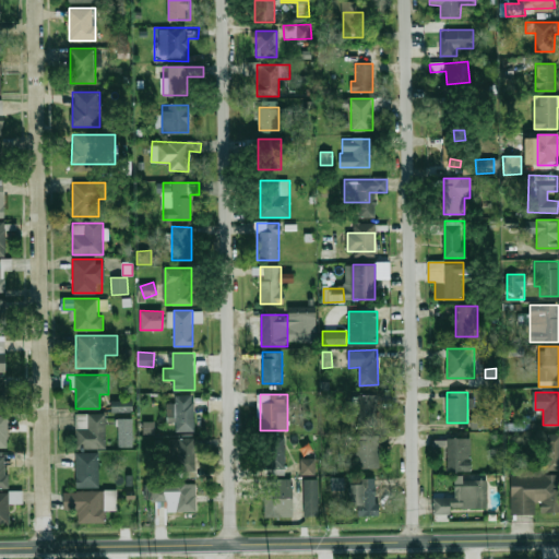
[(378,426),(378,394),(357,394),(357,426),(378,426)]
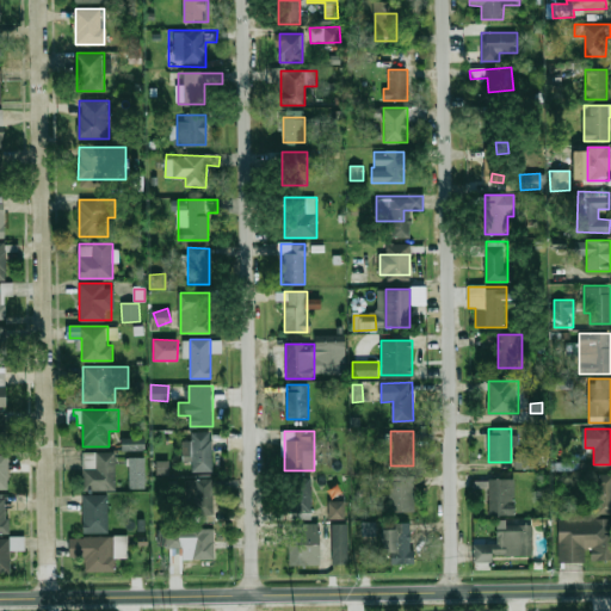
[(192,474),(213,474),(213,432),(192,432),(192,474)]
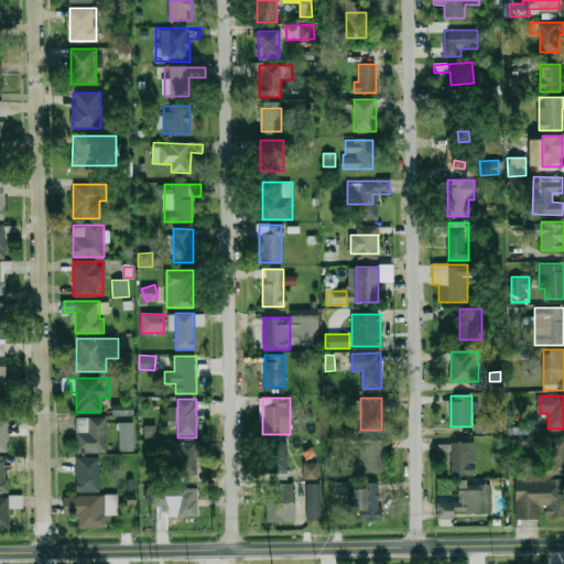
[(112,405),(112,414),(132,414),(132,405),(112,405)]
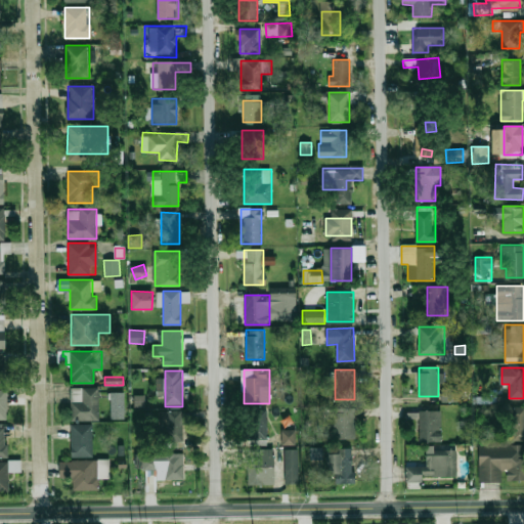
[(71,420),(99,420),(99,387),(71,387),(71,420)]
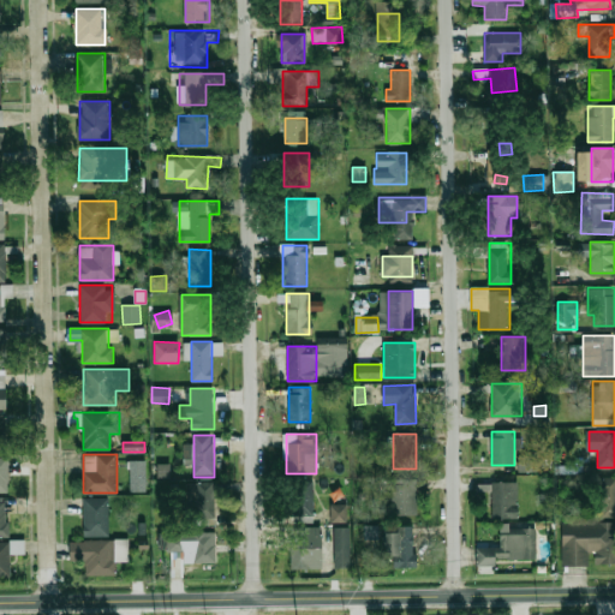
[(145,491),(145,460),(129,460),(129,491),(145,491)]
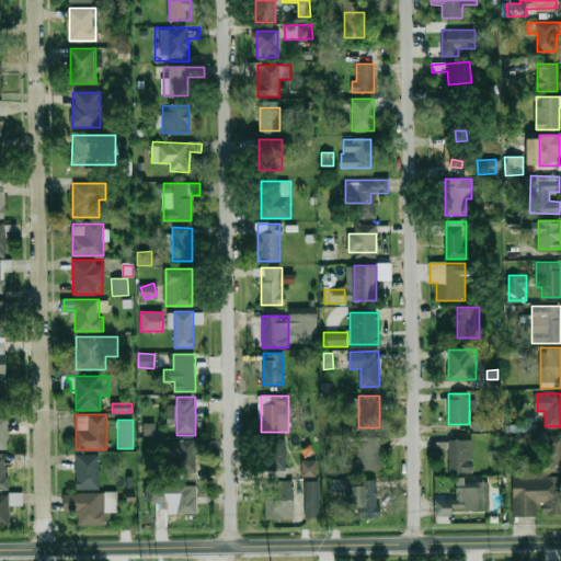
[(144,436),(155,435),(155,423),(144,423),(144,436)]
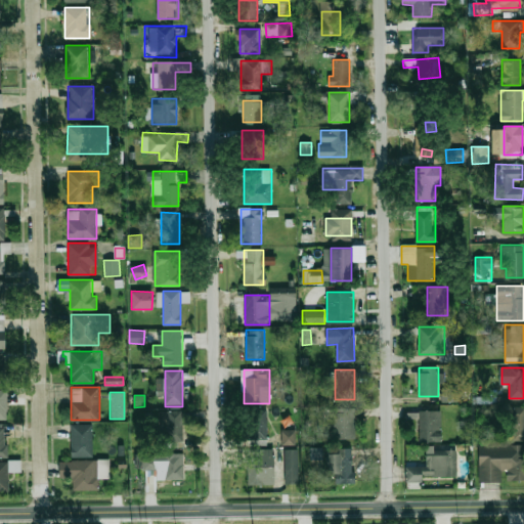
[(332,439),(355,439),(355,407),(332,407),(332,439)]
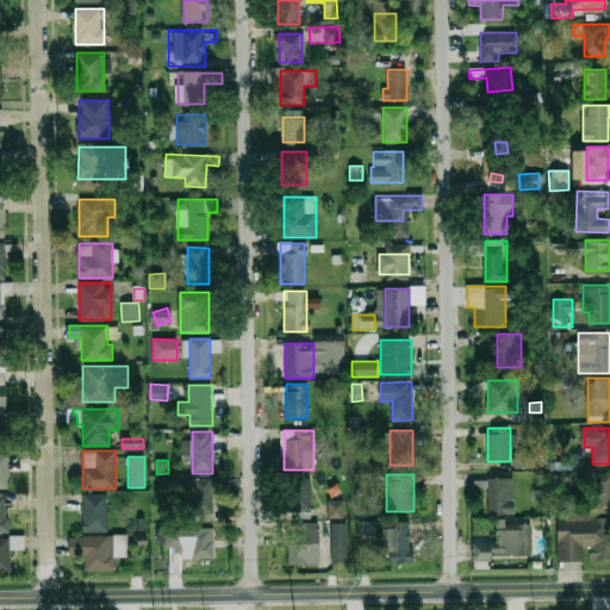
[(609,508),(609,474),(583,474),(583,508),(609,508)]
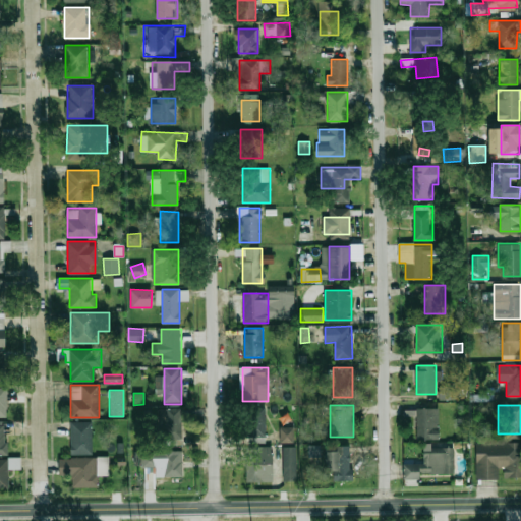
[(439,439),(439,407),(416,407),(416,439),(439,439)]
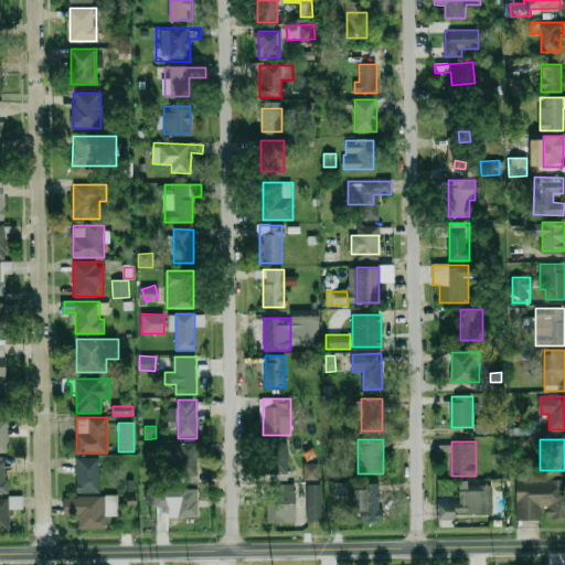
[(288,479),(288,443),(267,443),(267,479),(288,479)]
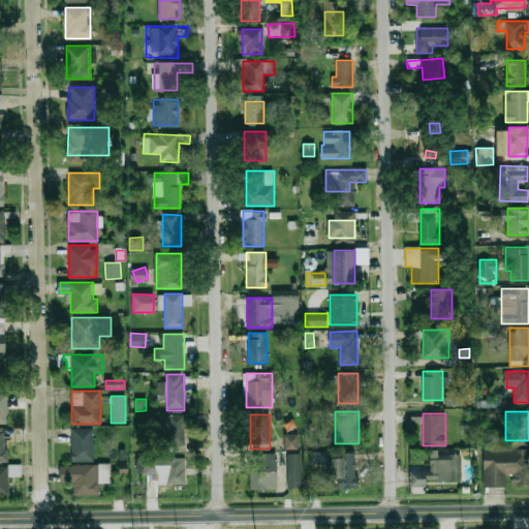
[(184,415),(162,415),(162,444),(184,444),(184,415)]
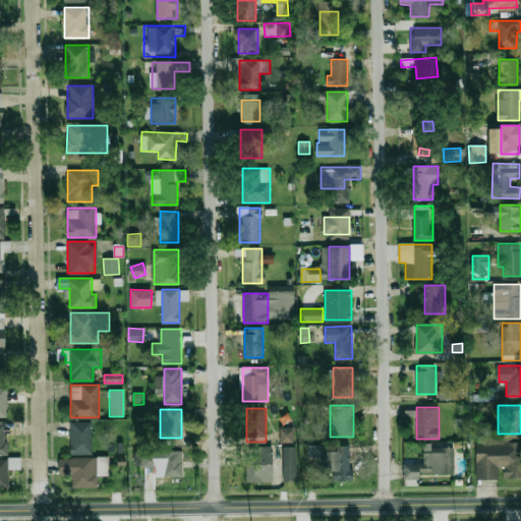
[(93,421),(70,421),(70,454),(93,454),(93,421)]
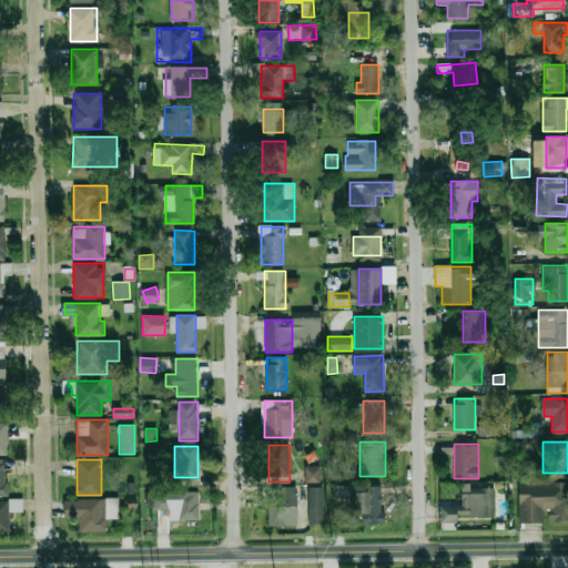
[(305,482),(320,482),(320,466),(305,466),(305,482)]
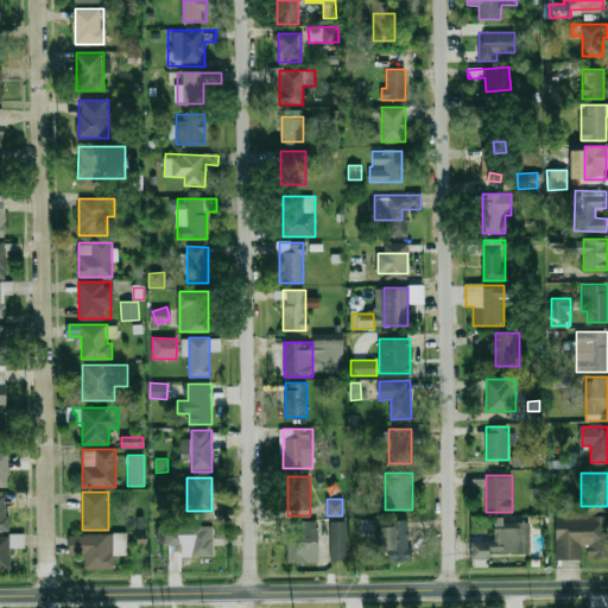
[(607,557),(607,515),(555,517),(556,558),(607,557)]
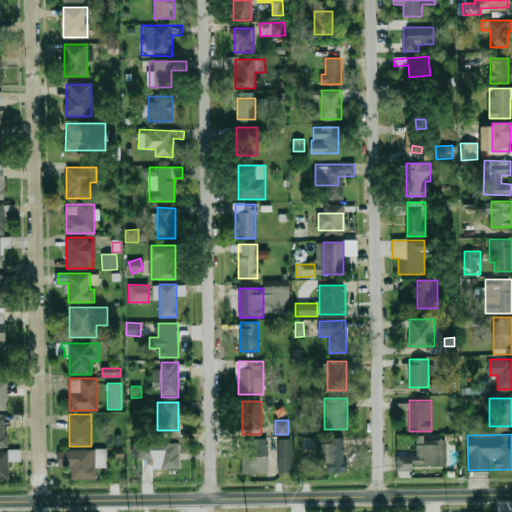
[(345,437),(329,437),(329,472),(345,472),(345,437)]
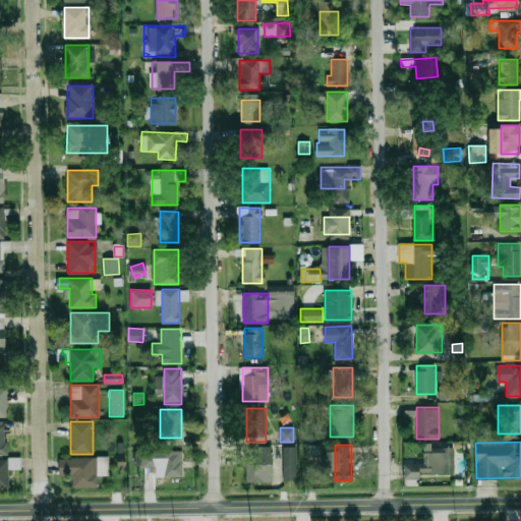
[(296,480),(296,446),(282,446),(282,480),(296,480)]
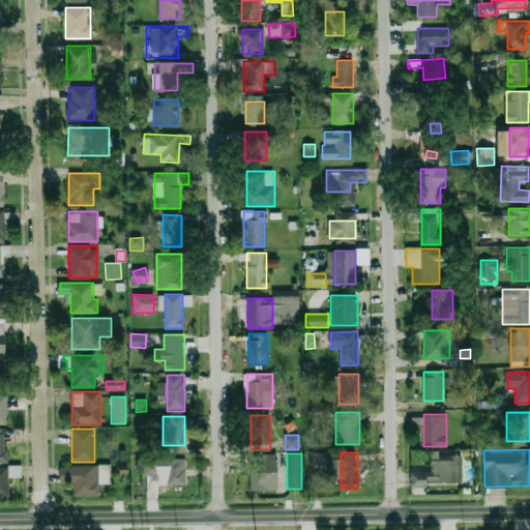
[(275,455),(251,455),(251,490),(275,490),(275,455)]
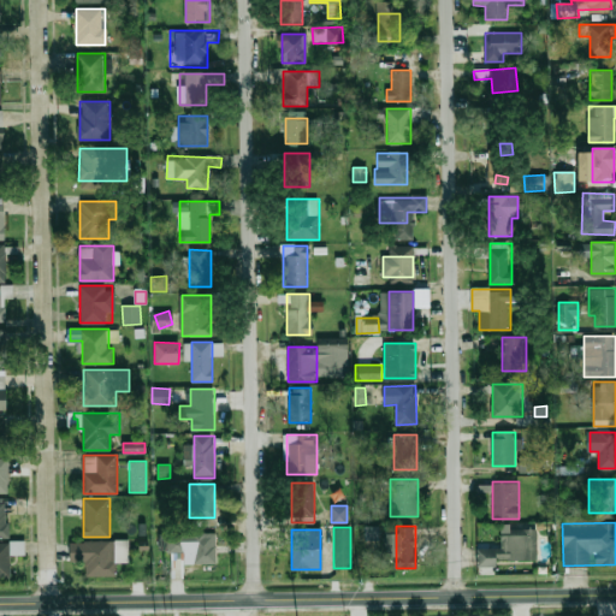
[(538,560),(538,529),(501,529),(501,548),(493,548),(493,560),(538,560)]
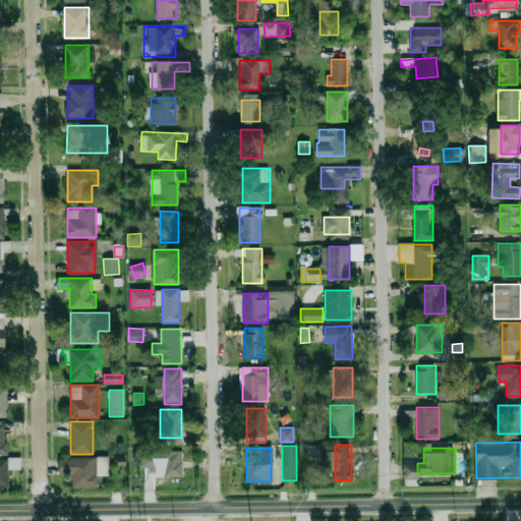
[(181,451),(136,451),(136,466),(157,466),(157,477),(181,477),(181,451)]
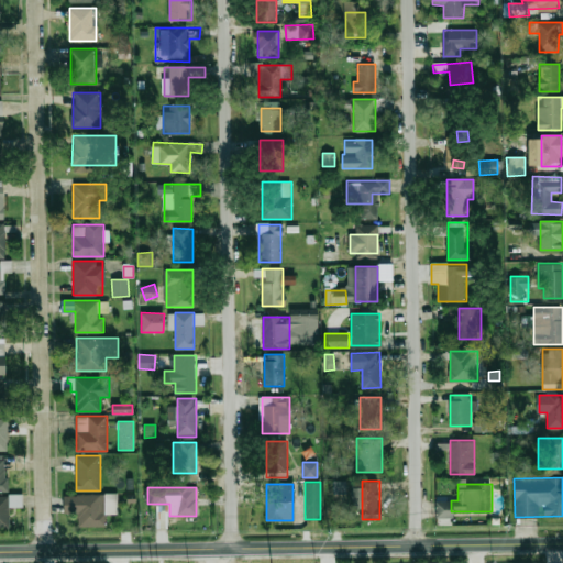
[(22,494),(9,494),(9,506),(22,506),(22,494)]
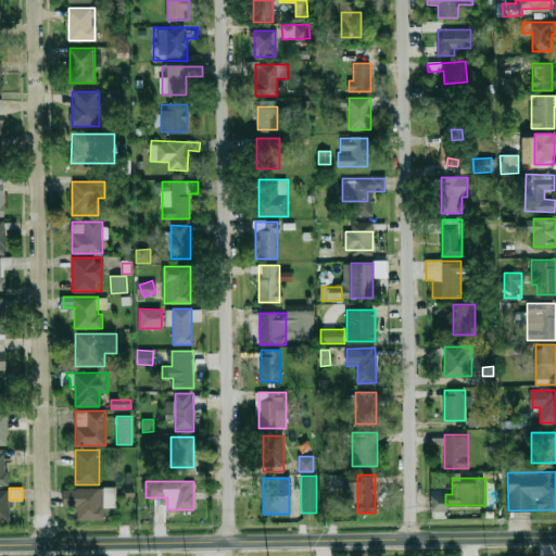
[(61,489),(62,506),(77,505),(77,520),(103,519),(103,506),(116,506),(115,488),(61,489)]
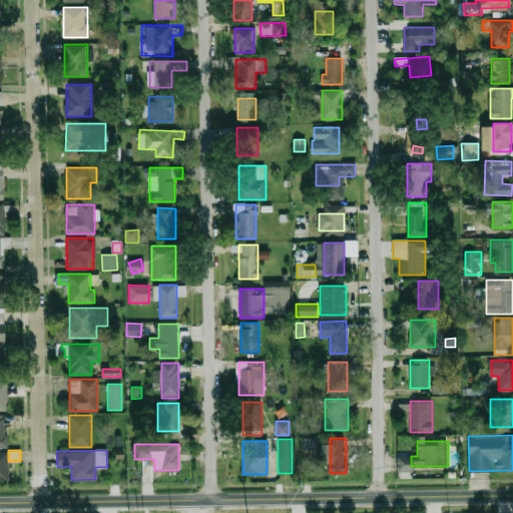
[(0,481),(8,481),(8,452),(0,452),(0,481)]
